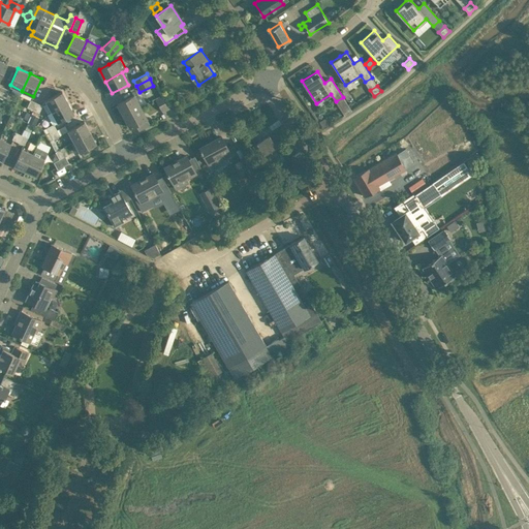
[(9,90),(3,87),(0,93),(4,96),(5,97),(9,90)]
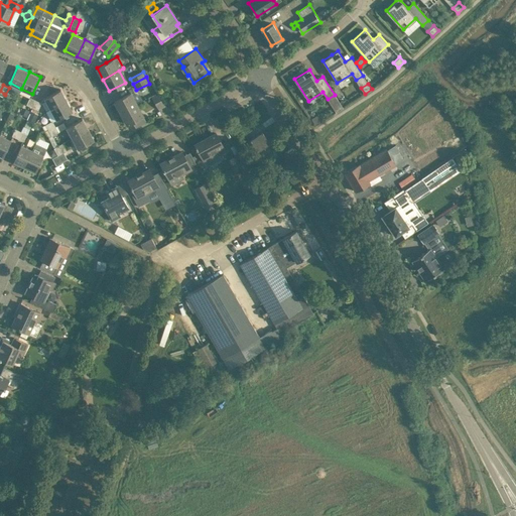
[(49,109),(67,100),(60,89),(44,98),(49,109)]
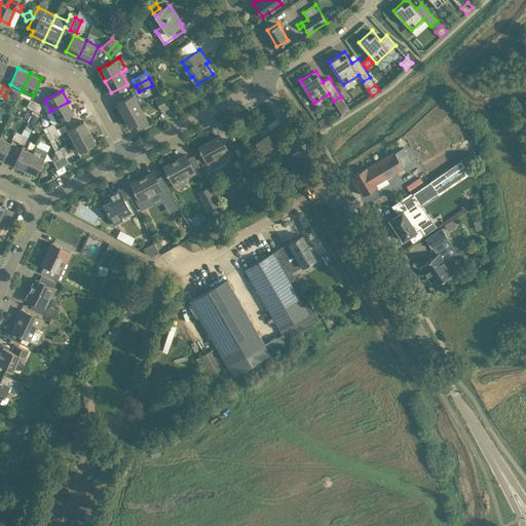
[(117,103),(123,115),(140,106),(134,95),(117,103)]
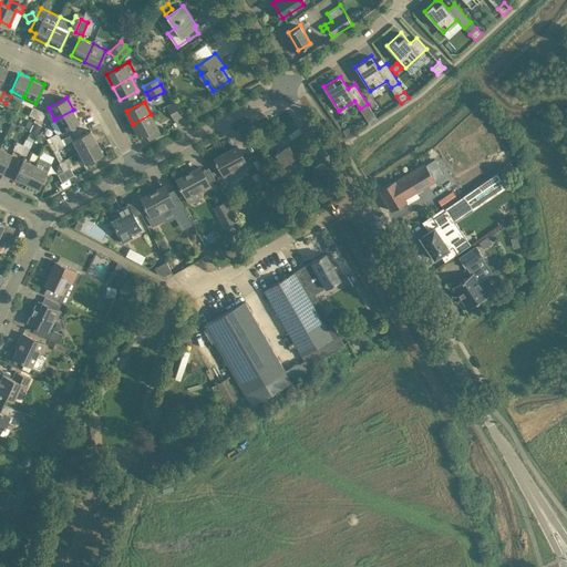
[(173,103),(167,106),(174,119),(179,115),(173,103)]
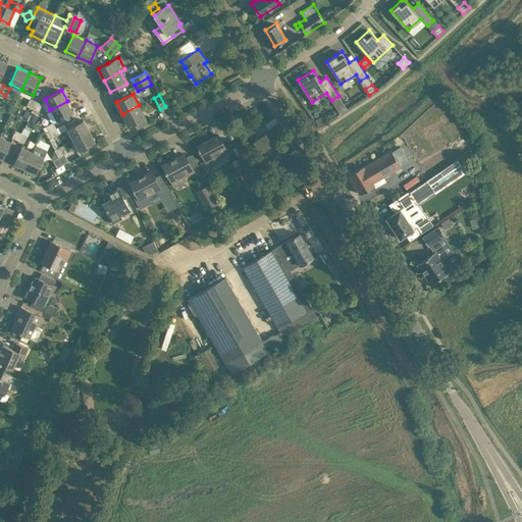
[(27,105),(28,106),(25,110),(31,112),(33,108),(36,101),(30,98),(27,105)]
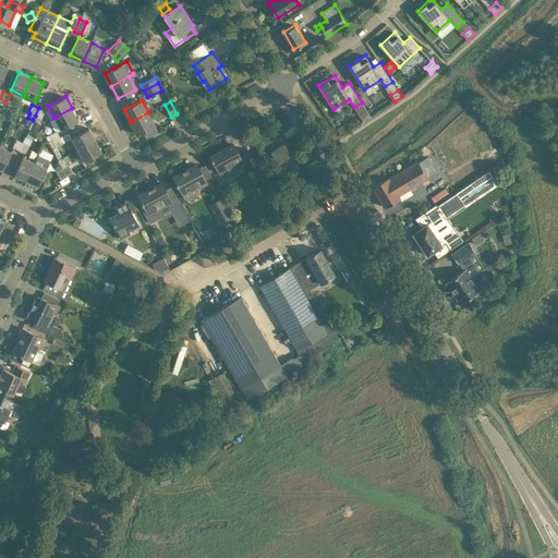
[(38,108),(35,116),(41,119),(45,111),(38,108)]
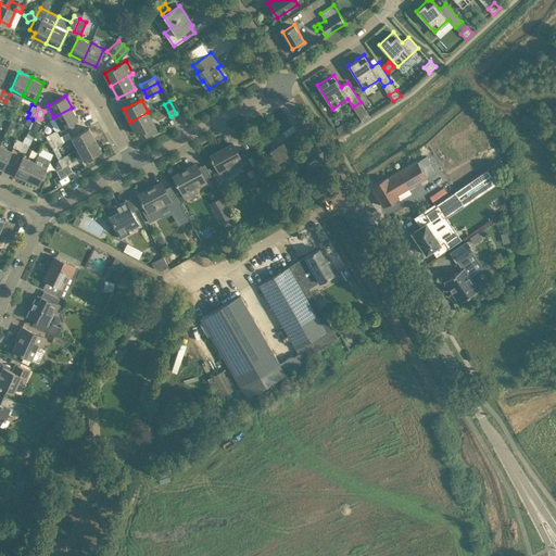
[(78,119),(72,108),(53,117),(60,129),(78,119)]
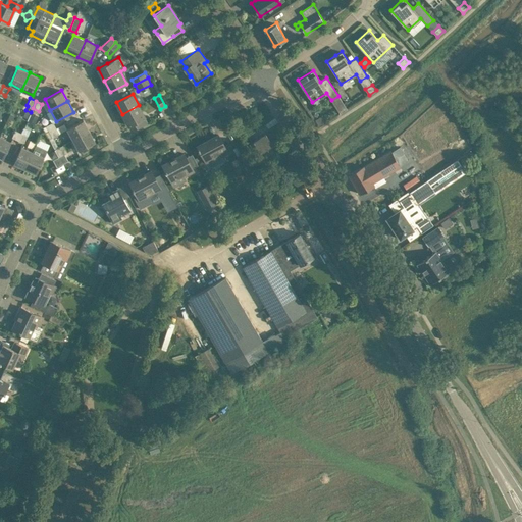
[(336,107),(340,113),(347,109),(344,103),(336,107)]
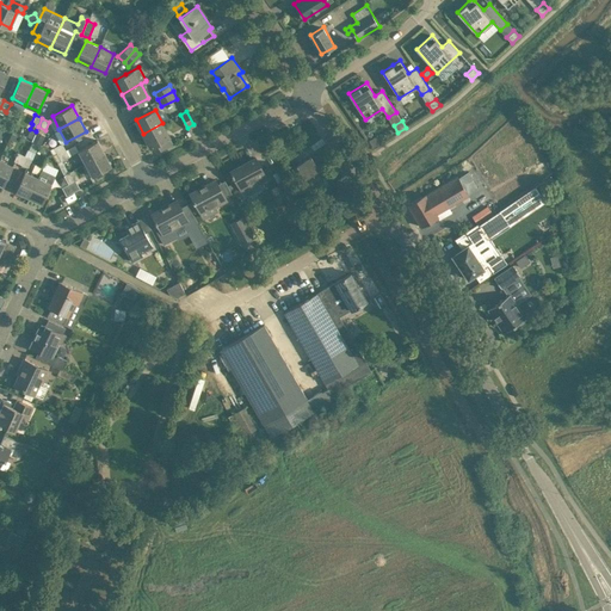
[(160,150),(173,143),(162,123),(143,134),(150,147),(156,143),(160,150)]
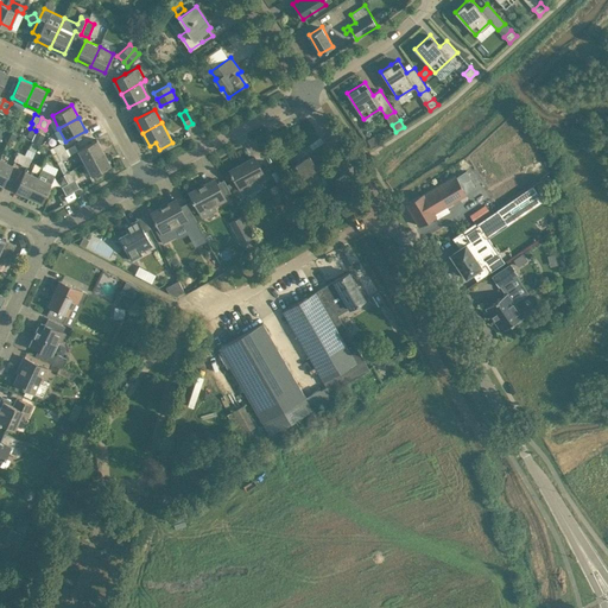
[(84,162),(103,152),(96,139),(78,150),(84,162)]
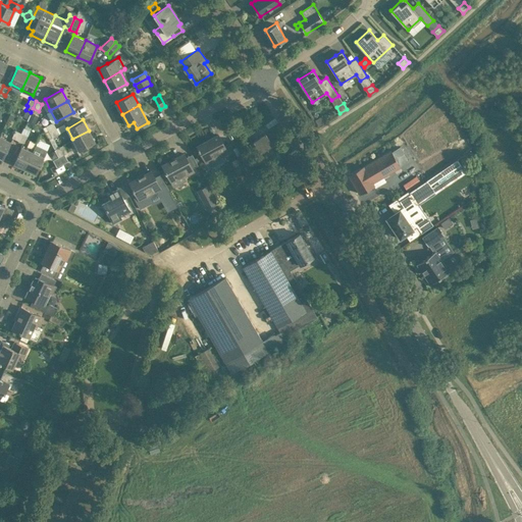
[(28,121),(24,127),(31,129),(33,124),(28,121)]
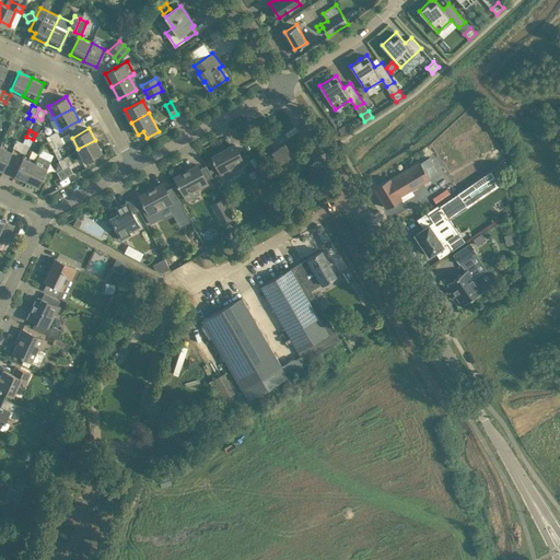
[(49,143),(60,137),(57,131),(46,137),(49,143)]
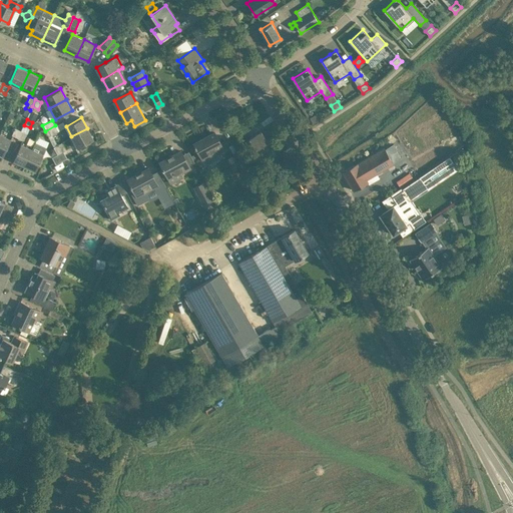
[(58,131),(55,125),(45,131),(48,137),(52,134),(58,131)]
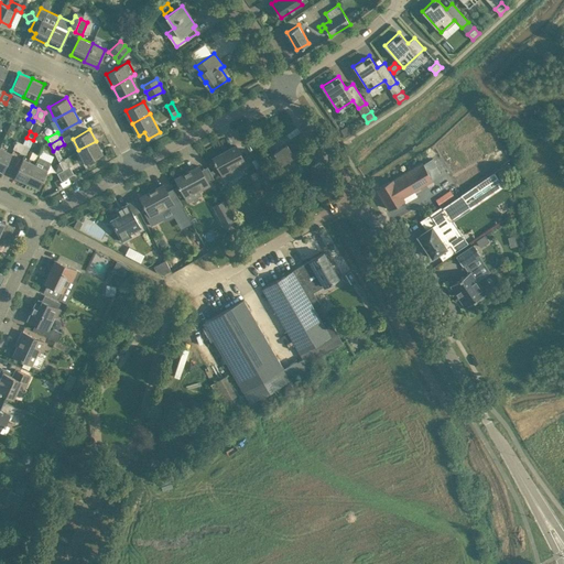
[(19,152),(23,143),(17,140),(12,149),(19,152)]
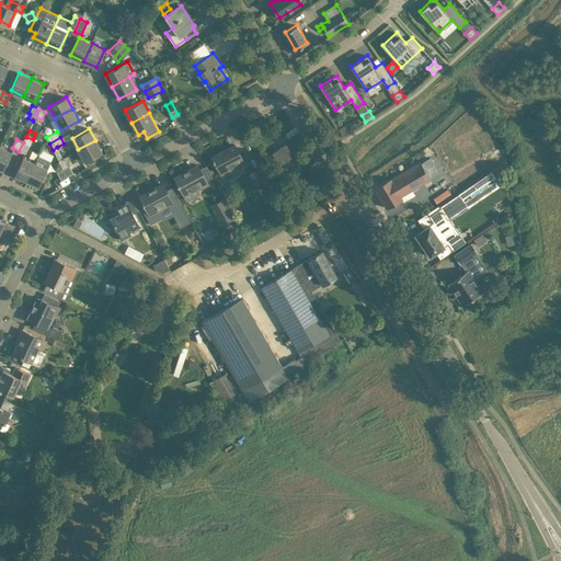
[(95,140),(78,149),(84,161),(102,152),(95,140)]
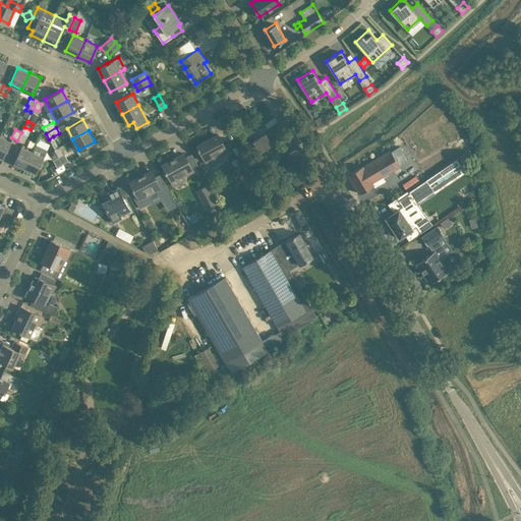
[(27,135),(21,132),(17,140),(23,142),(27,135)]
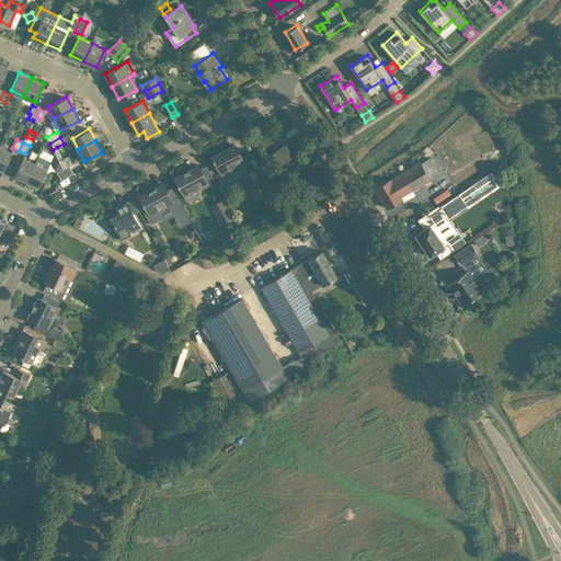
[(281,165),(294,156),(285,144),(272,152),(281,165)]
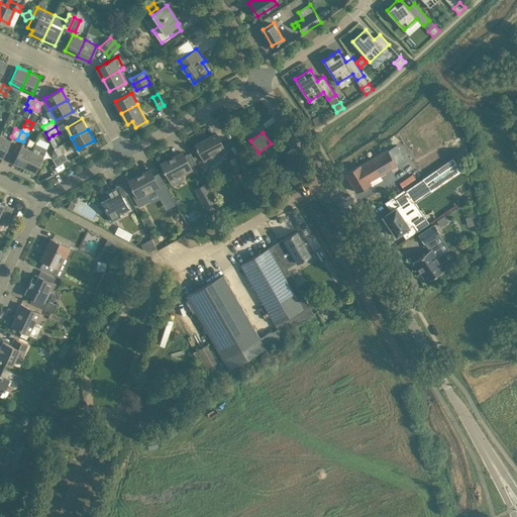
[(225,149),(221,142),(217,133),(195,144),(197,146),(196,147),(197,149),(198,149),(203,160),(217,151),(218,153),(225,149)]
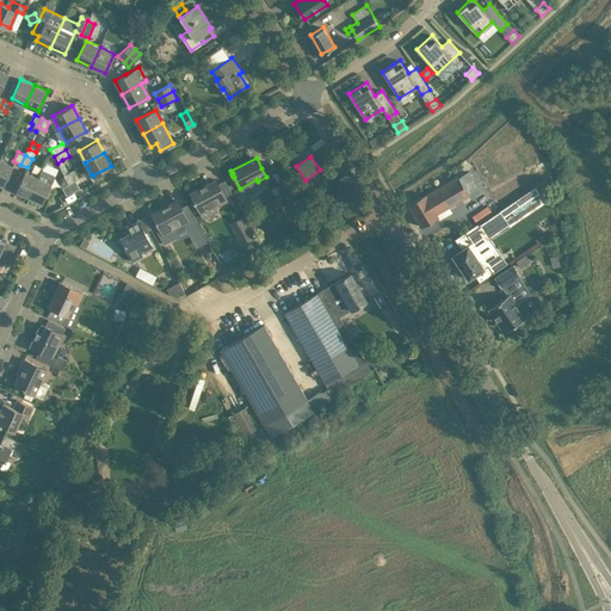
[(13,166),(0,159),(0,183),(4,185),(13,166)]
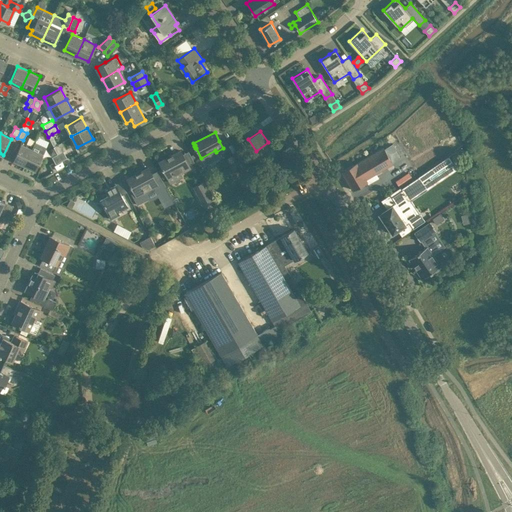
[(49,139),(54,146),(57,144),(52,134),(48,137),(49,139)]
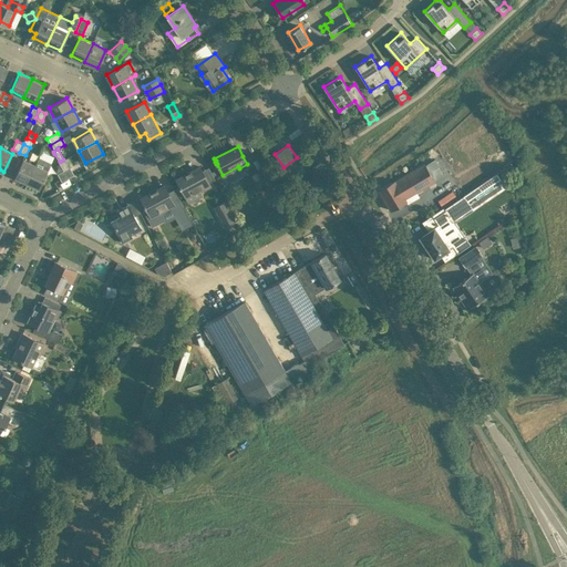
[(504,164),(512,160),(505,148),(497,153),(504,164)]
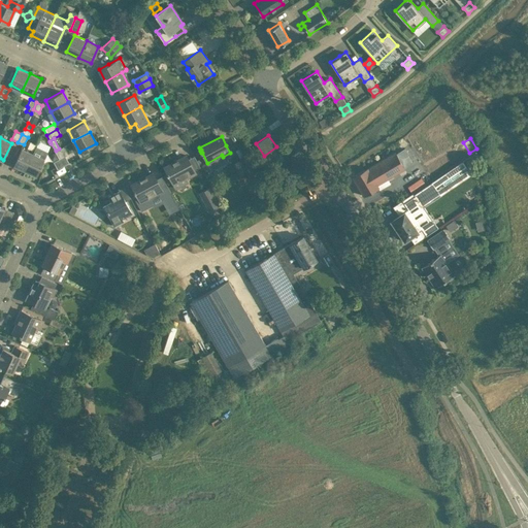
[(33,153),(25,170),(37,175),(47,152),(36,146),(33,153)]
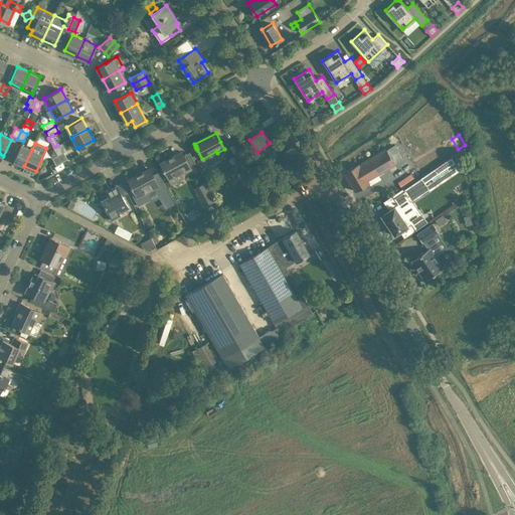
[(69,157),(61,143),(57,145),(54,147),(57,155),(61,162),(69,157)]
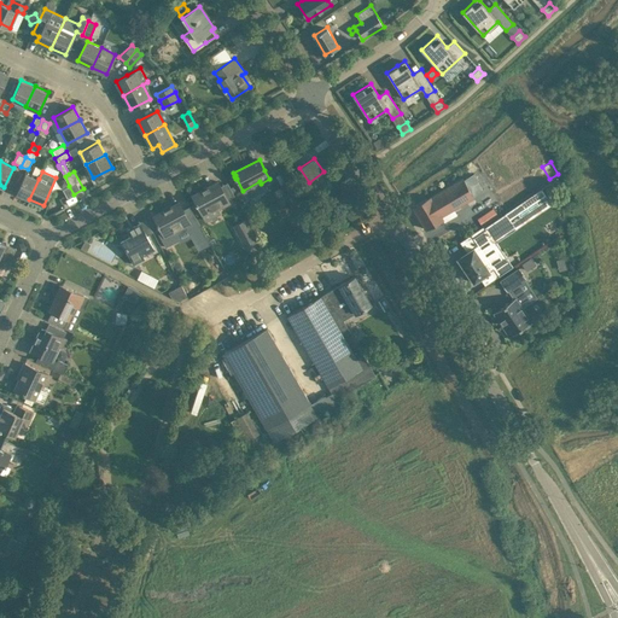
[(473,172),(424,200),(413,207),(426,228),(443,219),(442,216),(467,202),(470,207),(476,202),(473,198),(484,192),(473,172)]
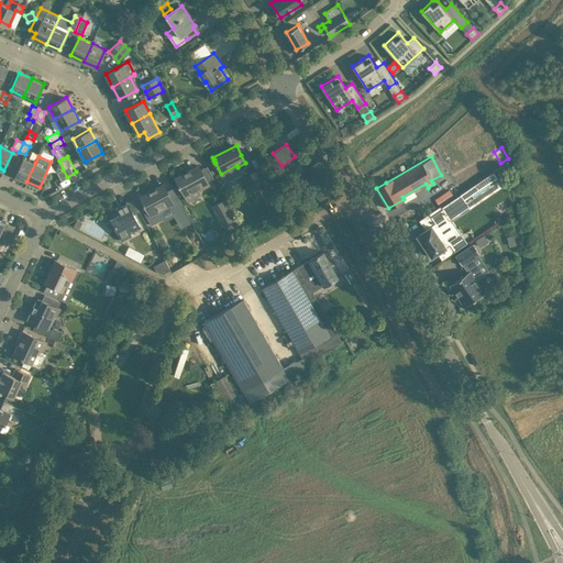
[(26,181),(35,163),(23,157),(14,176),(26,181)]
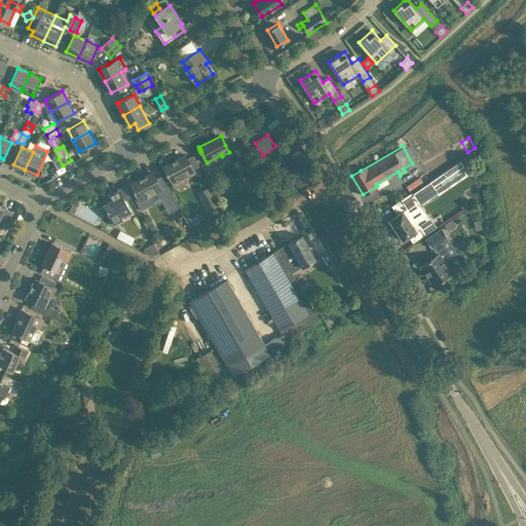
[(195,172),(190,163),(185,154),(163,165),(166,172),(165,173),(166,175),(167,174),(173,182),(183,176),(184,178),(195,172)]
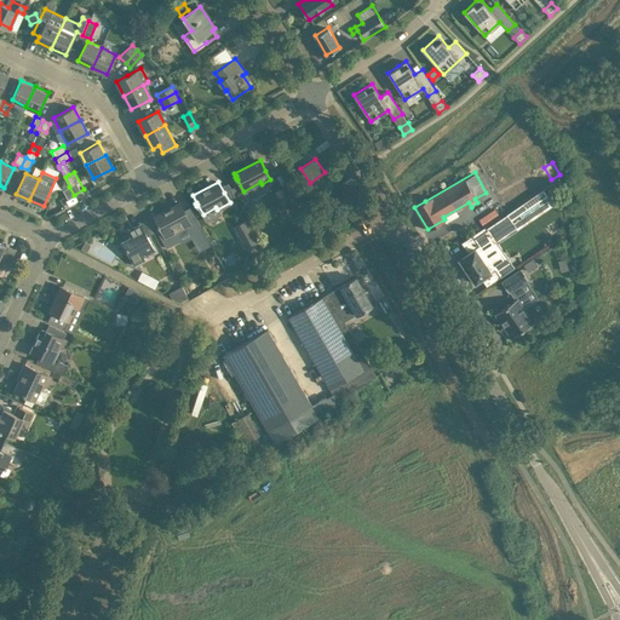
[(543,189),(550,197),(557,193),(551,183),(543,189)]
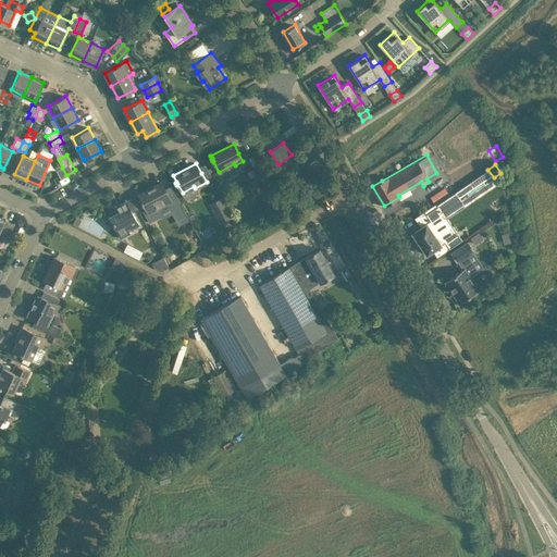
[(66,175),(62,168),(57,171),(61,178),(66,175)]
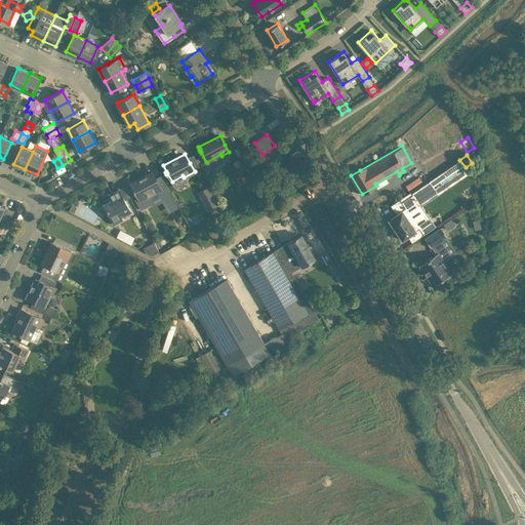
[(144,207),(162,197),(164,200),(171,196),(165,185),(160,187),(152,171),(130,184),(133,189),(132,190),(133,192),(134,191),(139,200),(144,207)]
